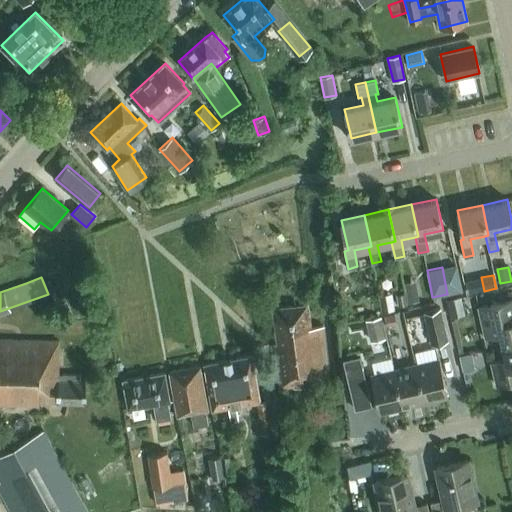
[(417,289),(406,291),(408,301),(419,299),(417,289)]
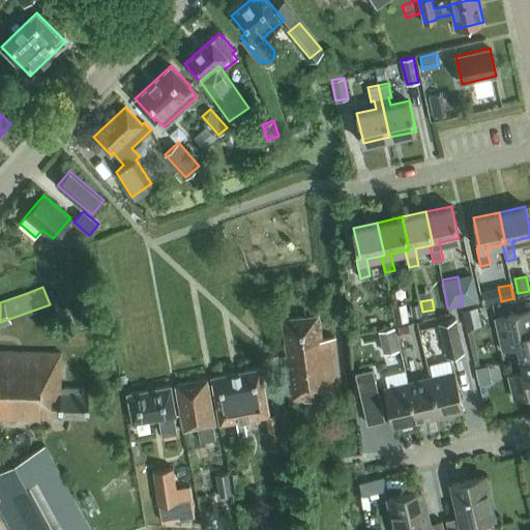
[(422,315),(419,302),(410,304),(413,317),(422,315)]
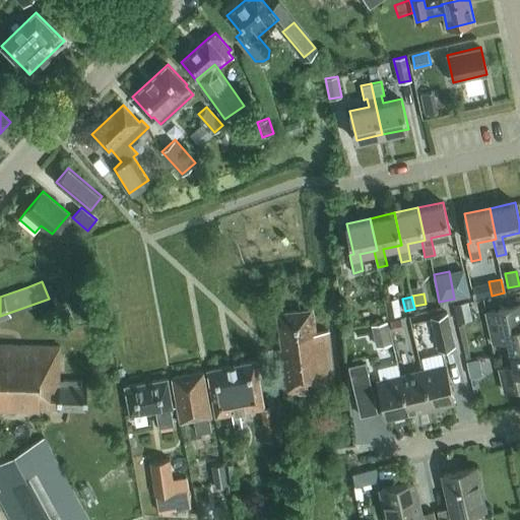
[(398,298),(384,300),(387,317),(401,315),(398,298)]
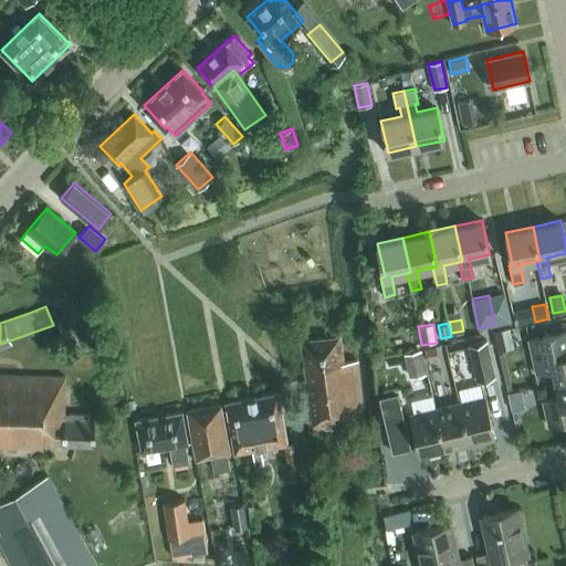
[(494,331),(498,350),(513,347),(510,327),(494,331)]
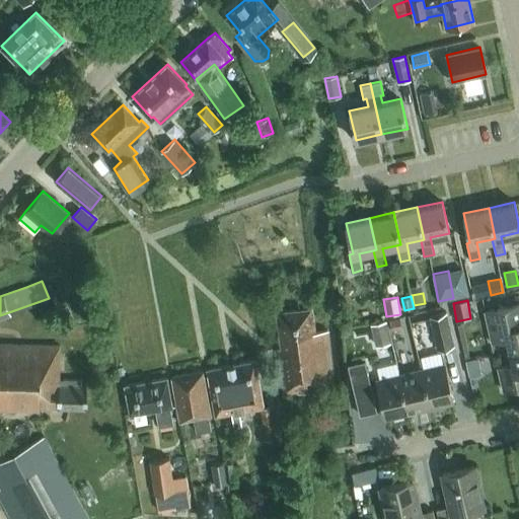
[(518,348),(518,303),(484,311),(491,341),(506,338),(509,351),(518,348)]
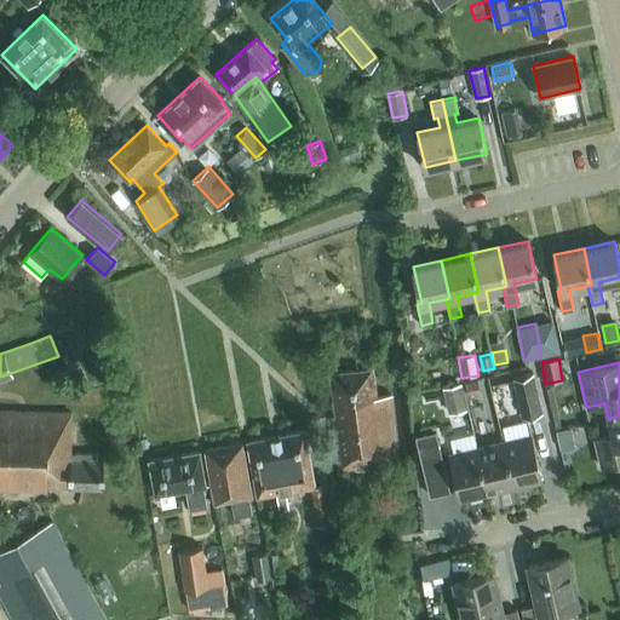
[(339,468),(399,460),(390,394),(377,396),(373,367),(329,372),(336,414),(332,415),(339,468)]
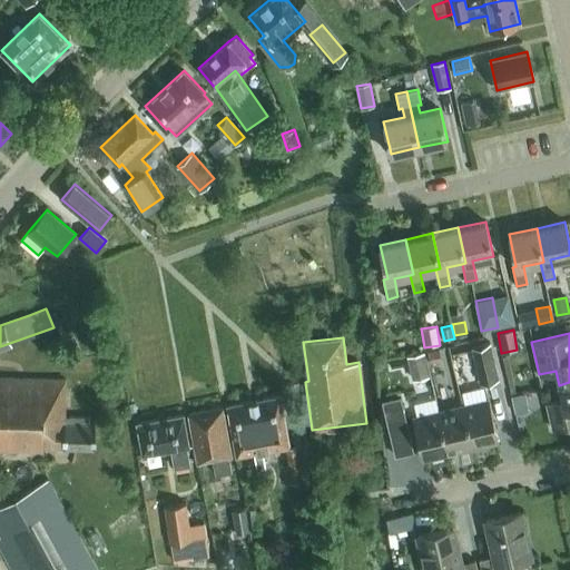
[(499,379),(490,342),(471,346),(480,383),(499,379)]
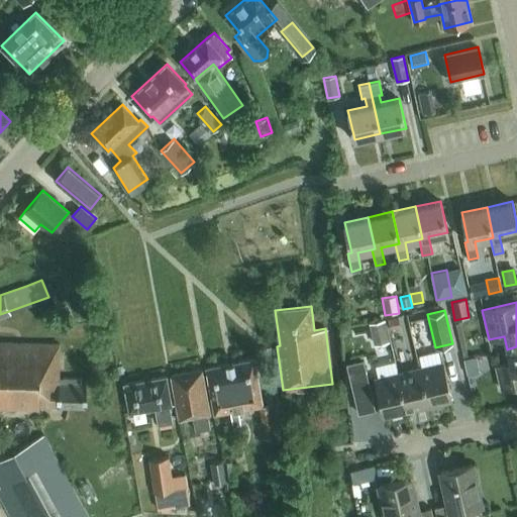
[(401,326),(398,316),(388,319),(390,328),(401,326)]
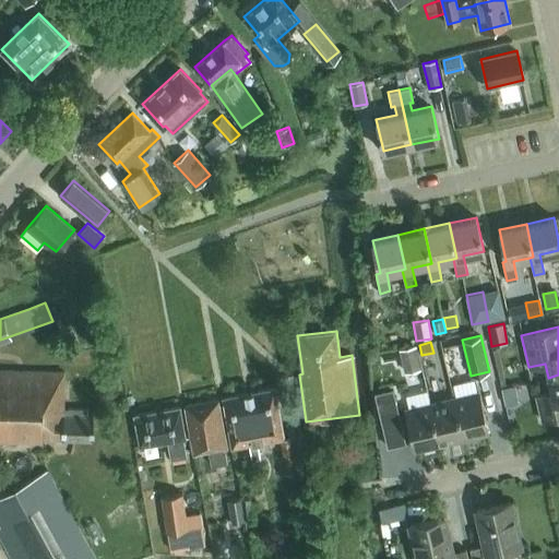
[(399,348),(404,372),(421,369),(416,345),(415,345),(407,346),(399,348)]
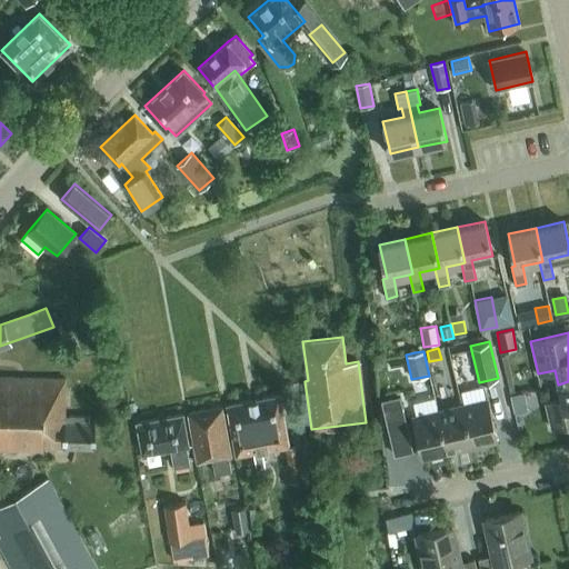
[(0,448),(45,449),(45,446),(95,447),(95,422),(89,422),(89,416),(65,416),(66,378),(0,376),(0,448)]
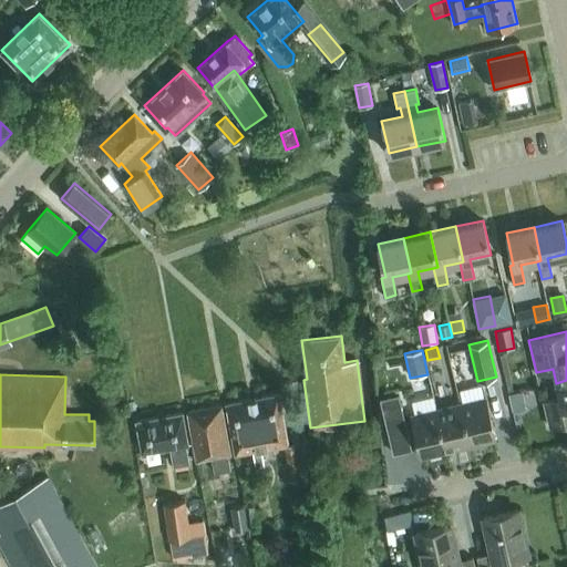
[(566,380),(556,383),(559,397),(544,400),(549,425),(566,421),(566,380)]
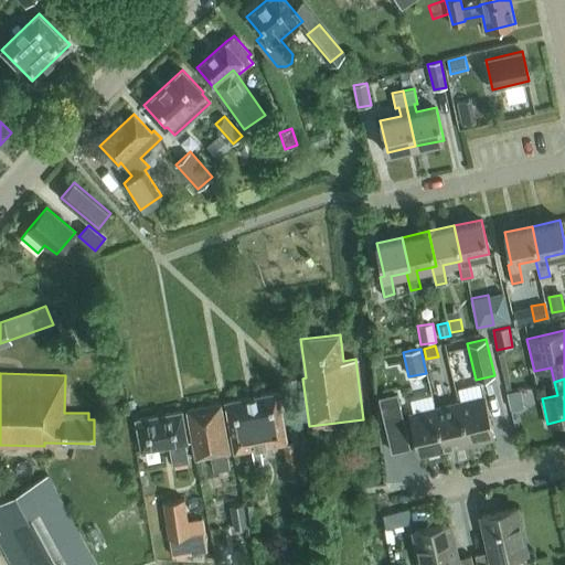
[(260,447),(287,443),(277,392),(225,402),(235,451),(252,448),(254,462),(263,461),(260,447)]
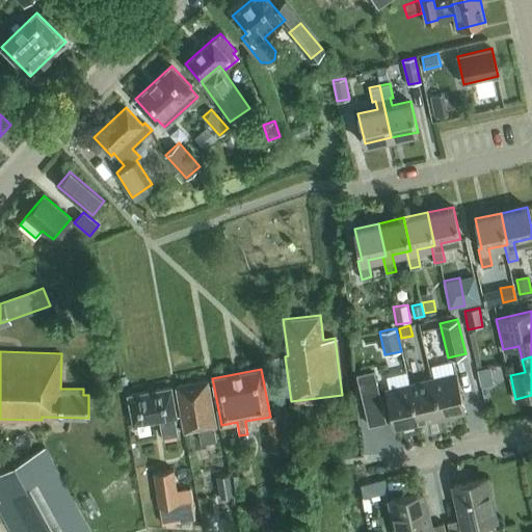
[(382,409),(373,370),(356,373),(366,413),(382,409)]
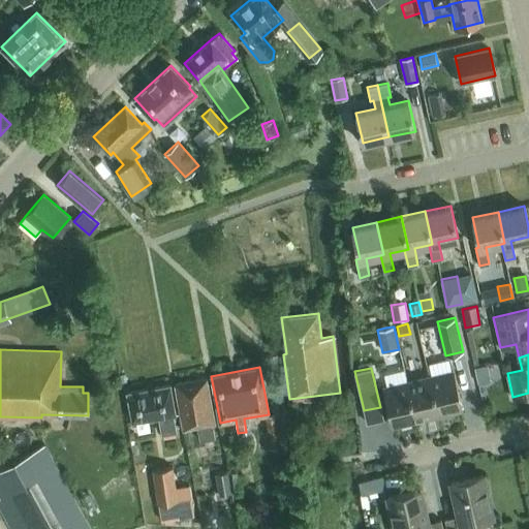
[(430,376),(439,415),(463,409),(453,370),(430,376)]
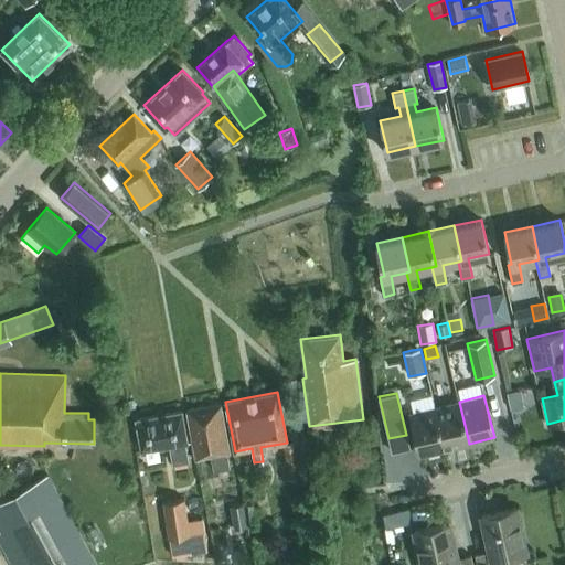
[(435,407),(445,449),(469,444),(459,402),(435,407)]
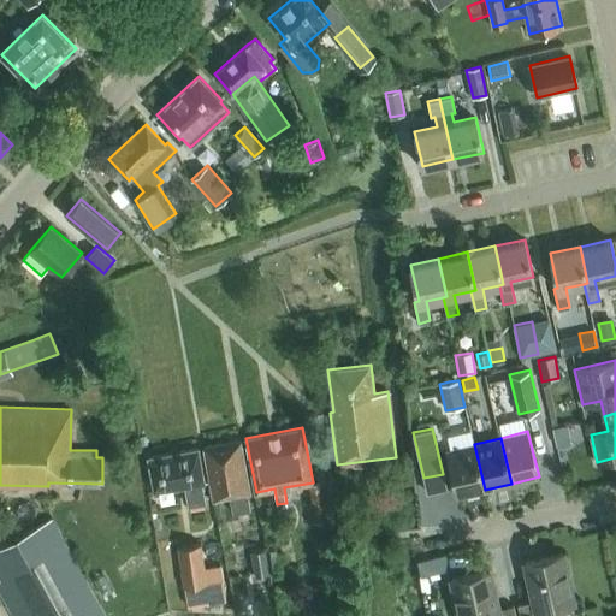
[(234,513),(250,510),(248,492),(250,492),(241,439),(203,446),(213,499),(230,496),(234,513)]
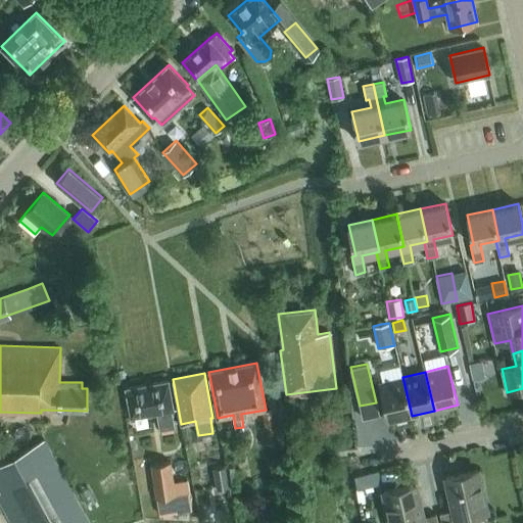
[(388,421),(412,416),(402,377),(379,382),(388,421)]
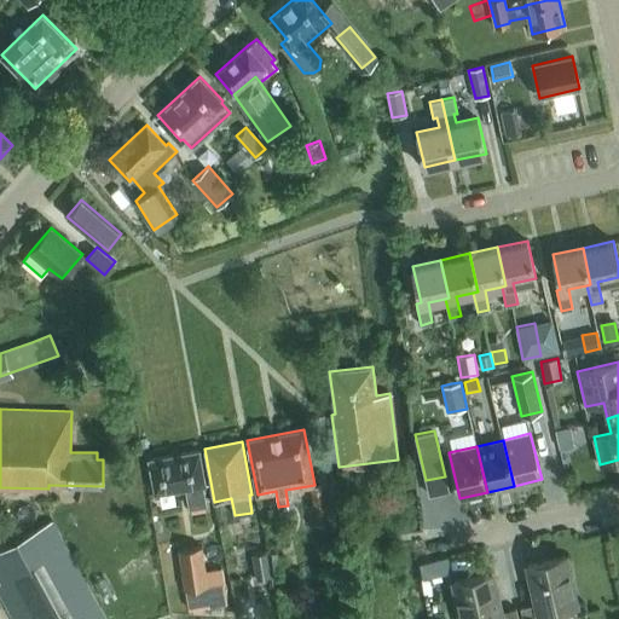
[(190,507),(206,504),(202,484),(206,484),(200,450),(149,460),(155,492),(186,487),(190,507)]
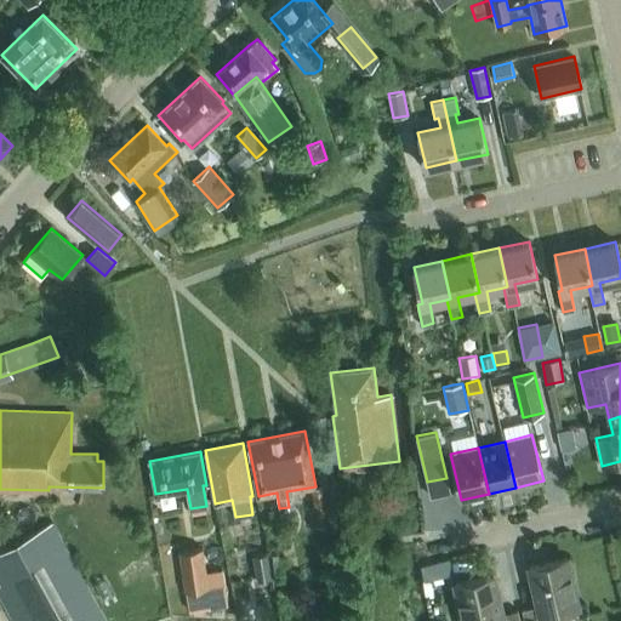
[(313,511),(315,524),(330,522),(328,508),(313,511)]
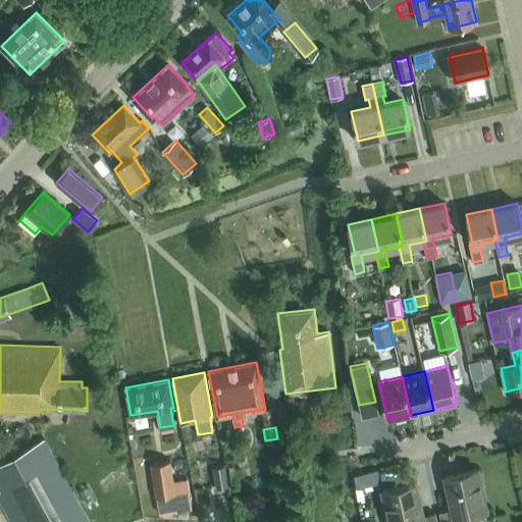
[(90,521),(44,438),(0,463),(0,500),(12,521),(90,521)]
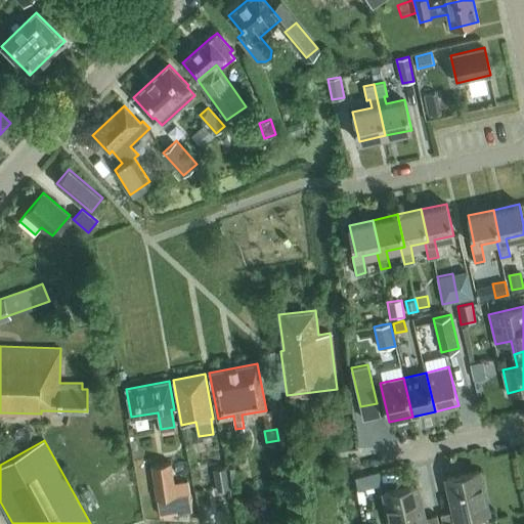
[(280,441),(266,443),(271,456),(284,454),(281,442),(280,441)]
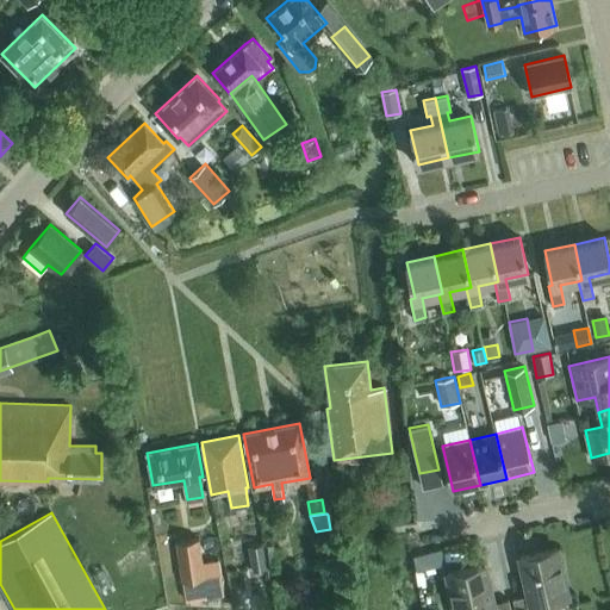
[(186,599),(224,593),(218,559),(203,561),(198,537),(176,541),(181,579),(182,579),(186,599)]
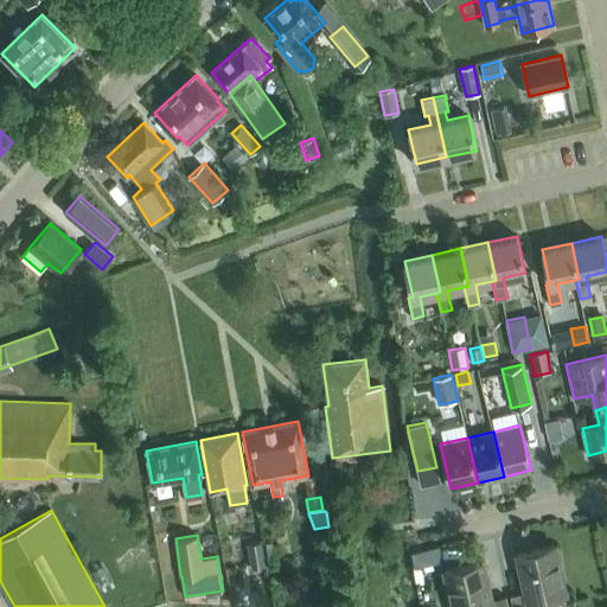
[(267,538),(260,540),(264,563),(272,562),(267,538)]
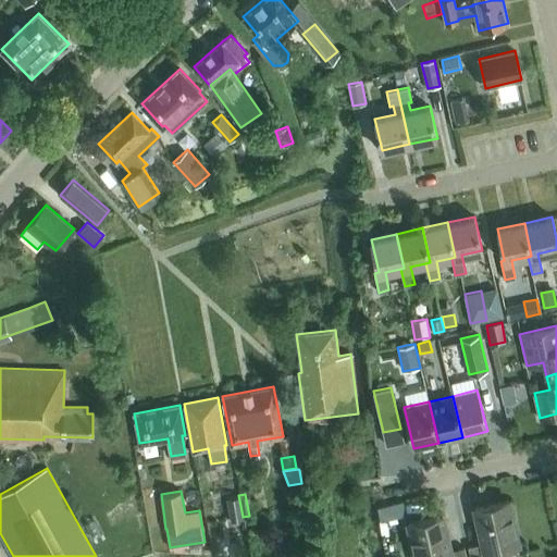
[(238,495),(225,498),(230,520),(243,517),(238,495)]
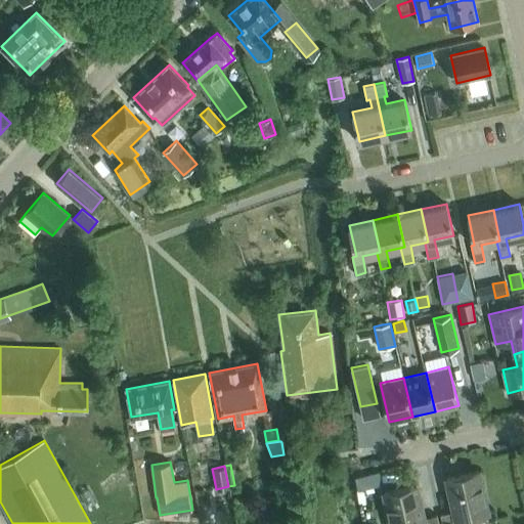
[(472,523),(470,516),(488,512),(479,471),(446,478),(454,511),(441,514),(442,523),(472,523)]
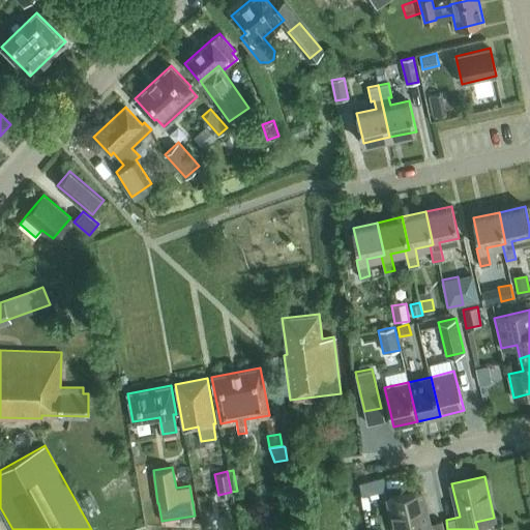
[(366,494),(387,489),(384,477),(364,482),(360,483),(358,483),(361,495),(366,494)]
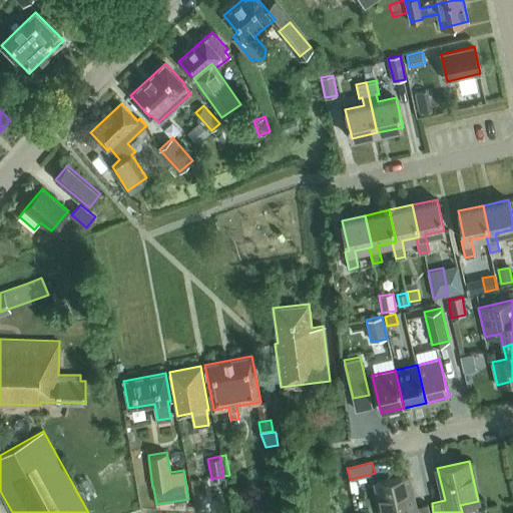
[(429,512),(428,504),(415,507),(408,475),(376,482),(383,512),(429,512)]
